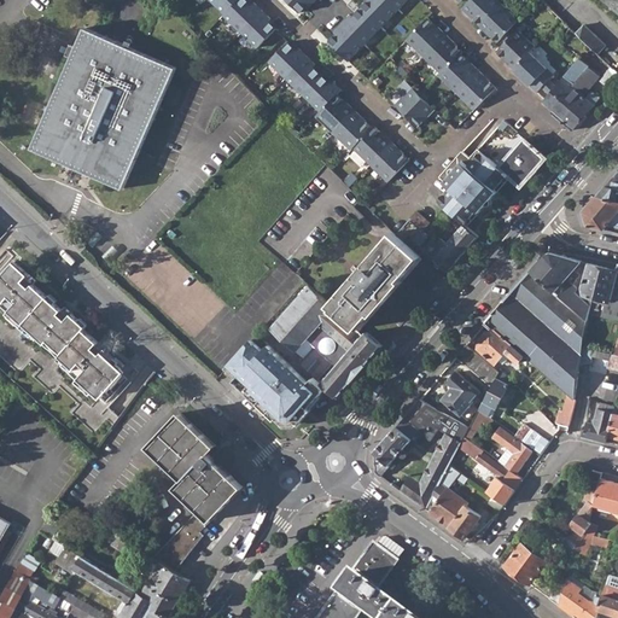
[(210,0),(226,15),(240,0),(210,0)]
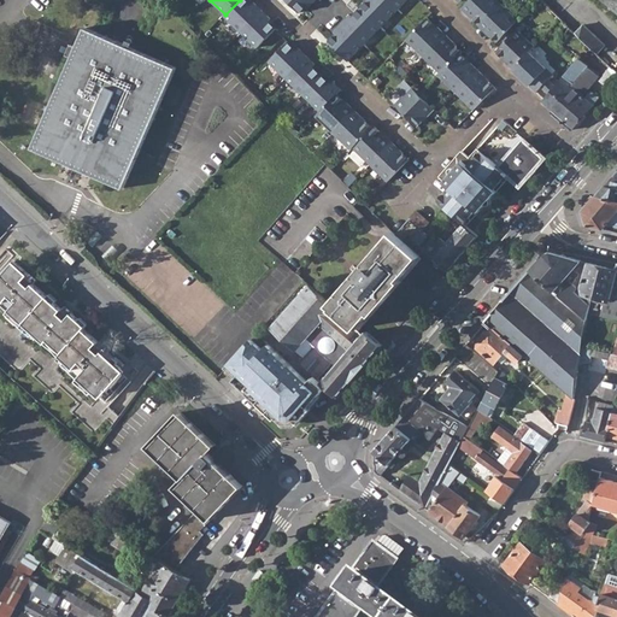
[(224,16),(241,33),(263,11),(256,4),(254,3),(252,4),(248,0),(240,0),(225,15),(224,16)]
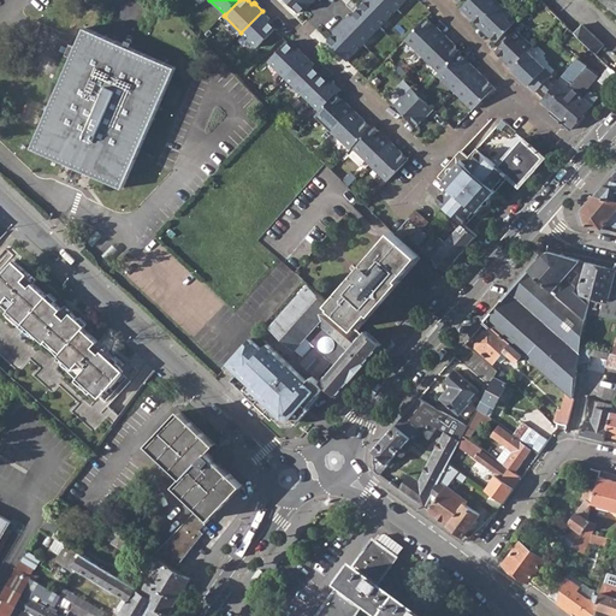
[(312,5),(315,0),(288,0),(300,12),(308,4),(311,6),(312,5)]
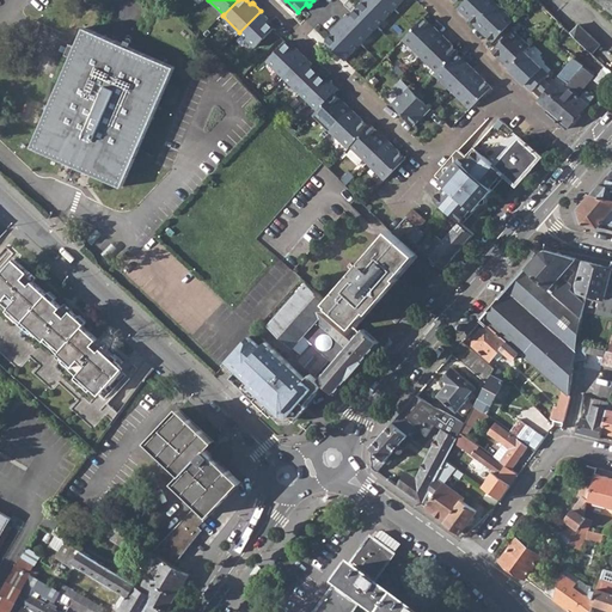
[(367,0),(360,7),(380,26),(397,8),(386,0),(367,0)]
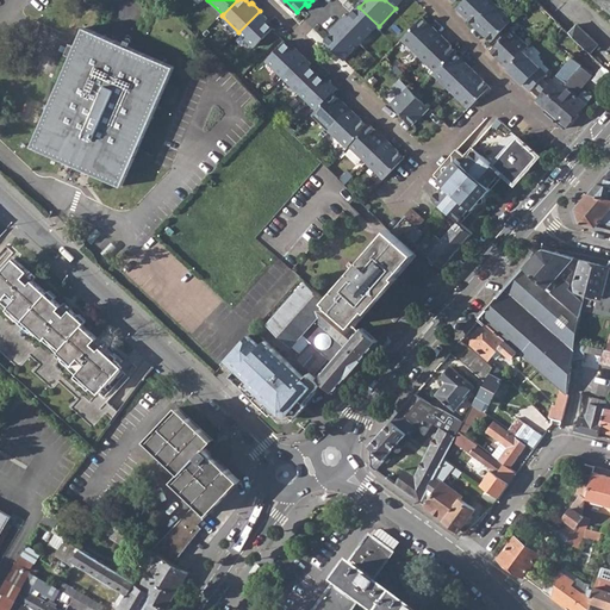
[(468,13),(477,22),(498,0),(497,0),(462,0),(459,5),(468,13)]
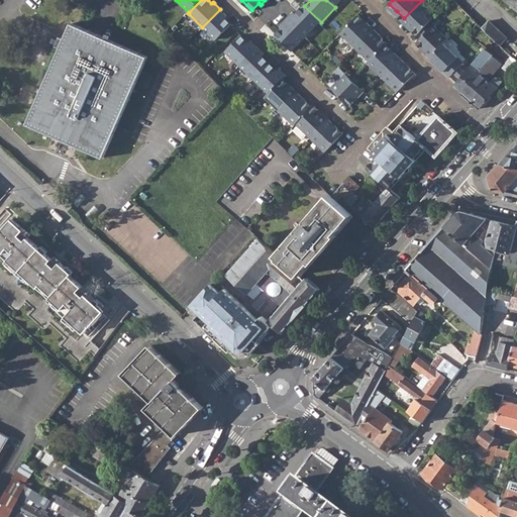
[(413,27),(419,32),(430,21),(436,15),(422,0),(404,18),(413,27)]
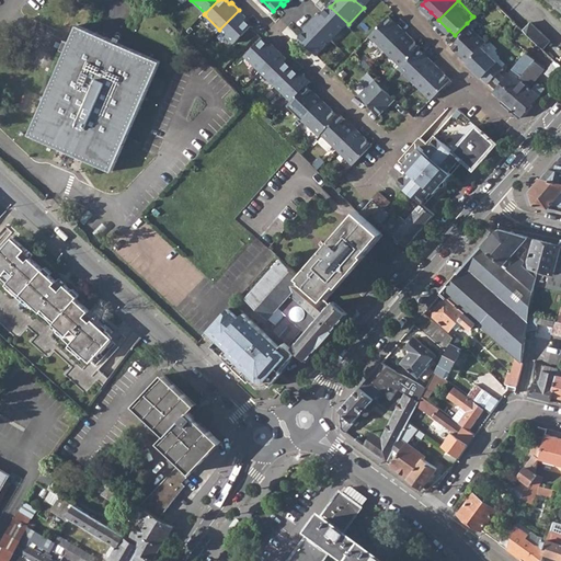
[(321,13),(313,21),(333,39),(348,24),(330,7),(327,10),(322,14),(321,13)]
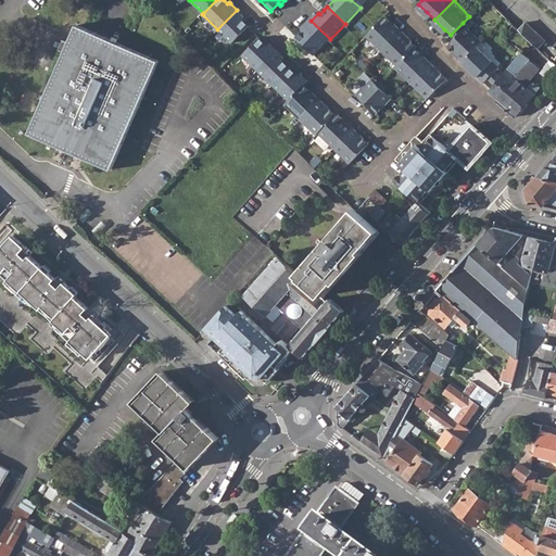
[(238,12),(237,10),(217,29),(232,43),(250,26),(242,19),(244,17),(238,12)]
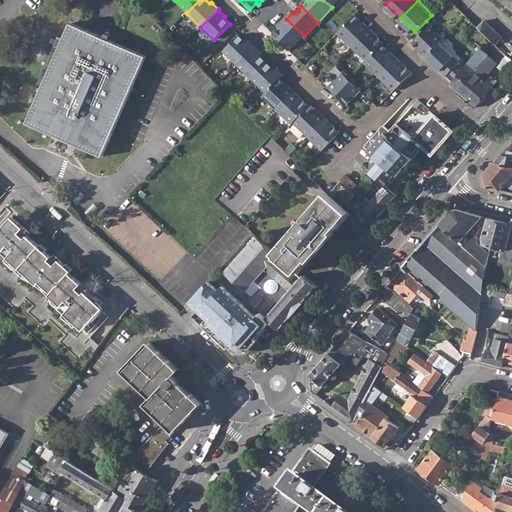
[(338,32),(352,46),(369,27),(365,22),(355,13),(338,32)]
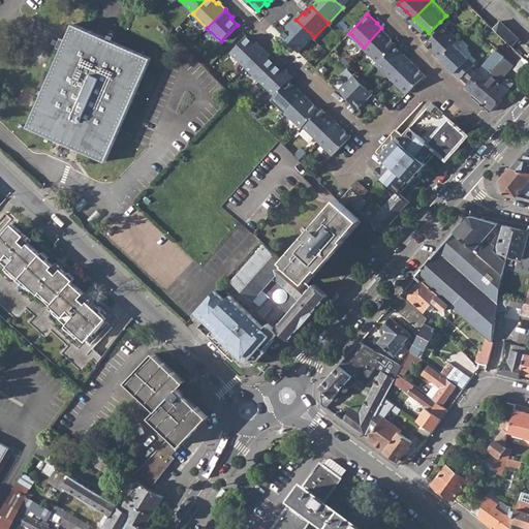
[(300,52),(314,37),(296,20),(289,25),(288,27),(289,29),(283,35),(300,52)]
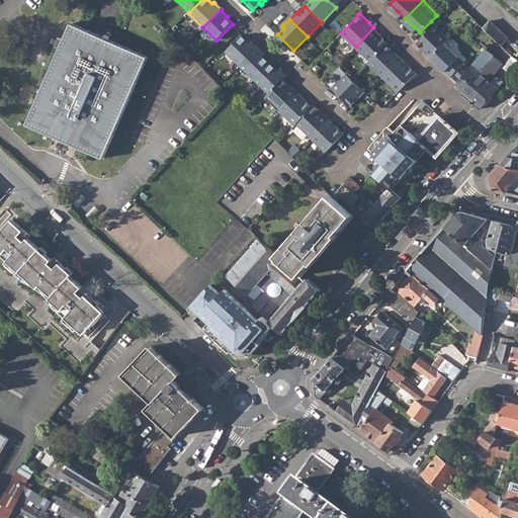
[(485,26),(502,45),(509,37),(491,20),(485,26)]
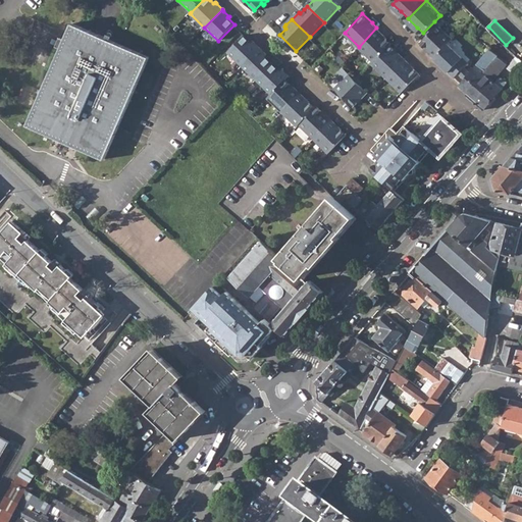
[(90,31),(72,22),(68,31),(65,38),(61,46),(27,125),(54,138),(72,146),(81,150),(105,160),(150,57),(114,42),(99,35),(90,31)]
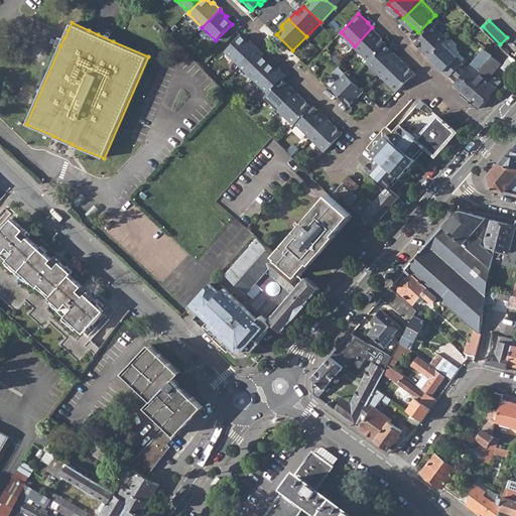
[(424,49),(430,55),(443,42),(447,38),(433,24),(416,42),(424,49)]
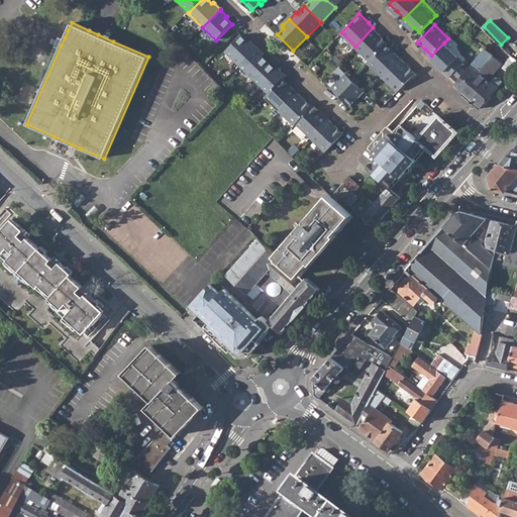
[(355,46),(371,61),(387,43),(388,42),(381,35),(373,27),(355,46)]
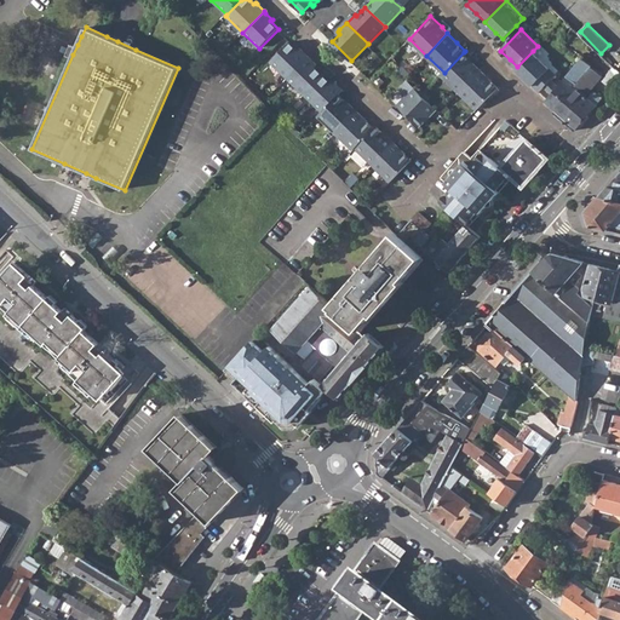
[(273,62),(288,78),(309,56),(302,49),(300,49),(298,51),(291,42),(273,62)]
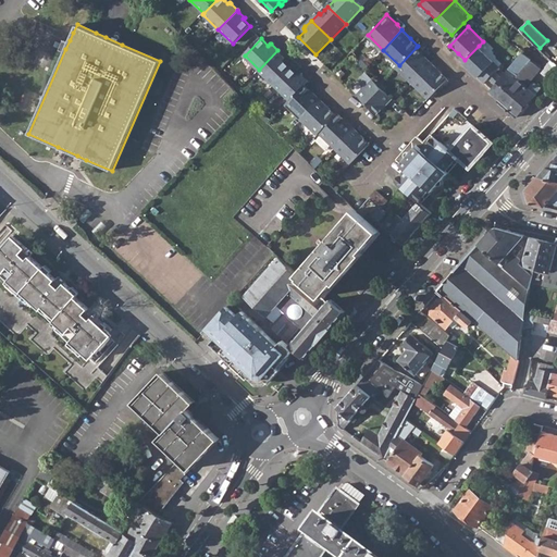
[(484,82),(490,78),(496,71),(500,67),(479,46),(465,60),(463,61),(475,73),(484,82)]
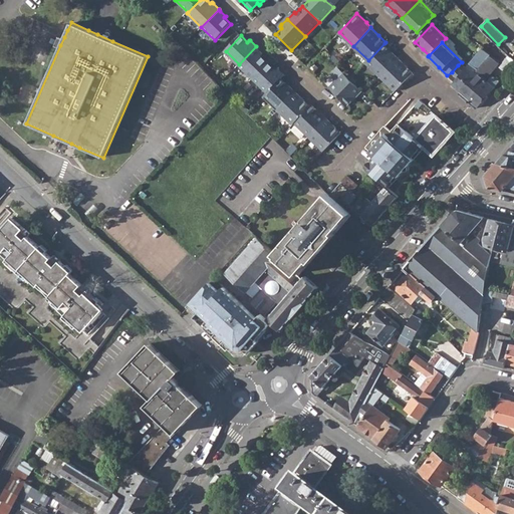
[(366,62),(381,75),(399,57),(395,53),(384,43),(368,60),(366,62)]
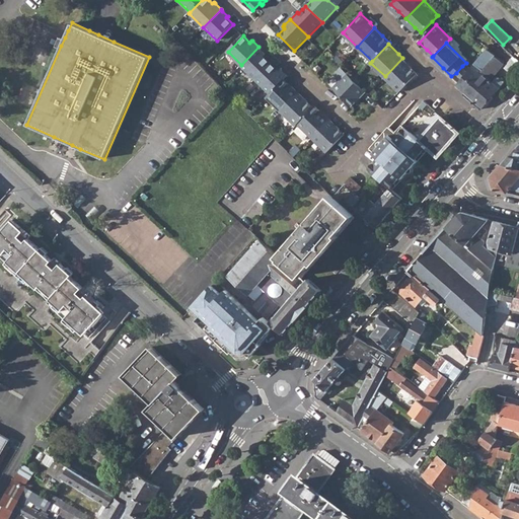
[(241,65),(256,79),(272,63),(264,56),(267,54),(263,51),(258,47),(241,65)]
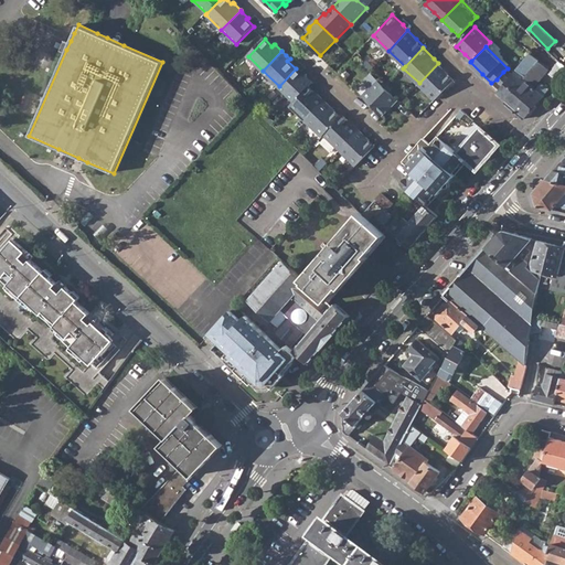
[(531,53),(515,72),(523,80),(539,60),(531,53)]
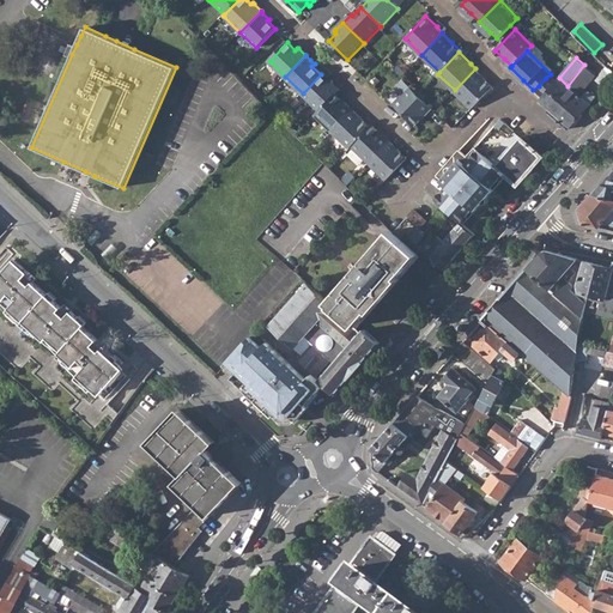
[(599,77),(607,84),(612,77),(612,71),(608,66),(599,77)]
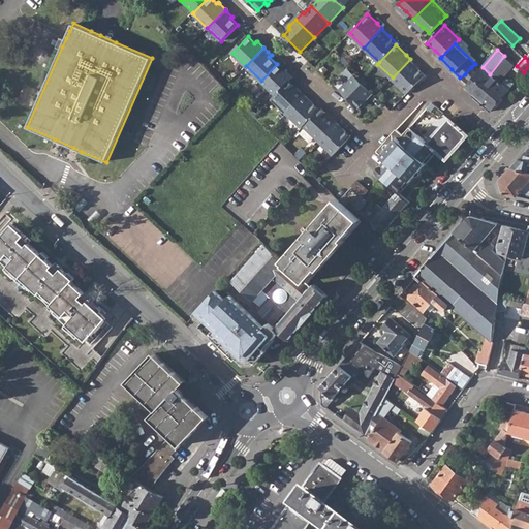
[(393,78),(408,92),(426,73),(418,66),(410,59),(393,78)]
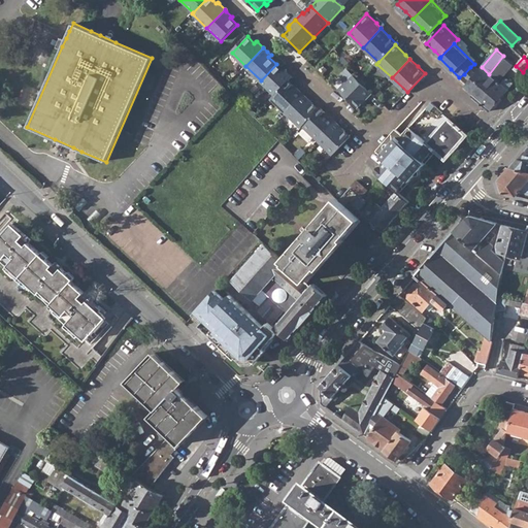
[(261,80),(275,94),(289,80),(293,76),(287,70),(286,69),(284,71),(276,64),(261,80)]
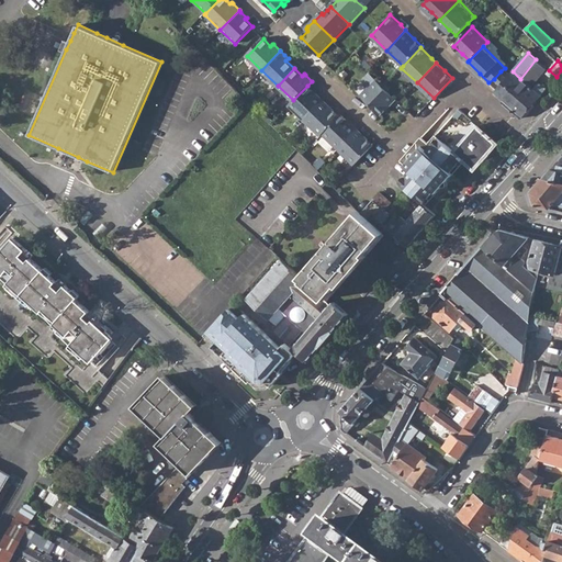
[(494,79),(501,86),(507,78),(501,71),(494,79)]
